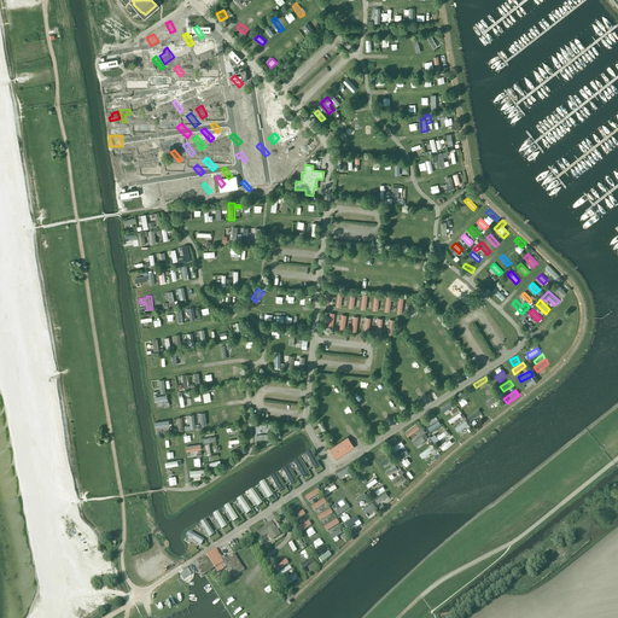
[(192,402),(202,401),(199,391),(191,392),(192,402)]
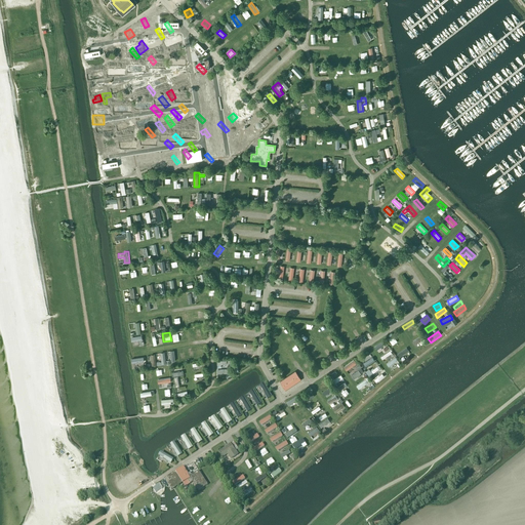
[(131,336),(132,342),(138,341),(139,346),(145,345),(144,339),(146,339),(145,333),(131,336)]
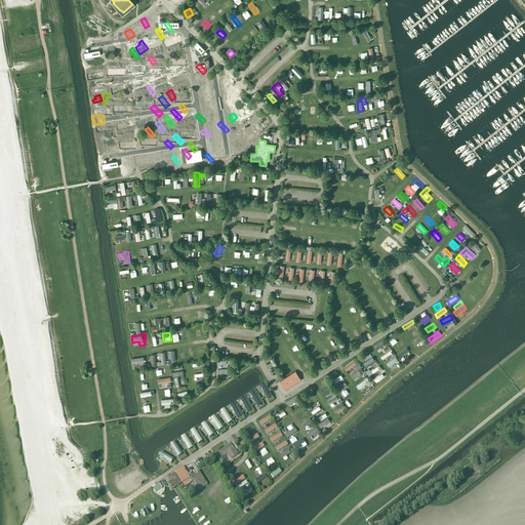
[(423,345),(426,348),(428,346),(425,339),(422,335),(413,341),(415,346),(419,344),(421,347),(423,345)]
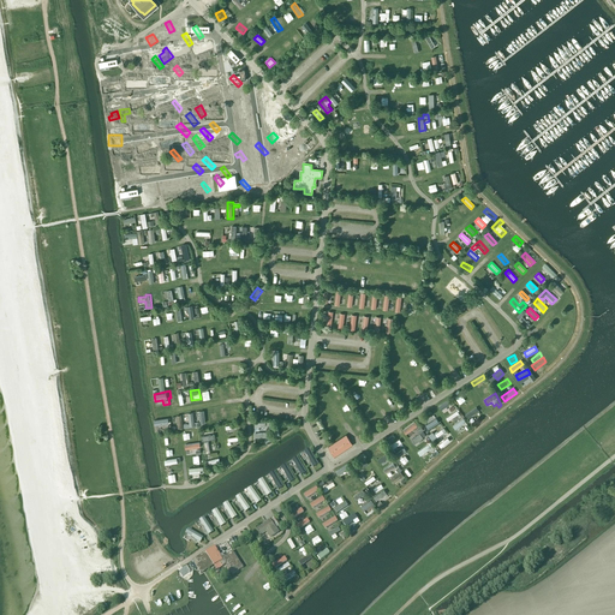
[(466,412),(470,418),(479,412),(477,407),(466,412)]
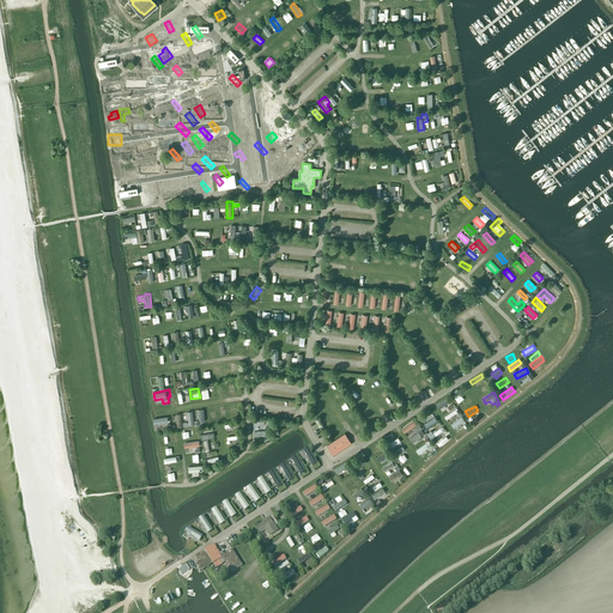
[(182,419),(188,419),(188,423),(192,423),(193,410),(188,410),(187,412),(183,412),(182,419)]
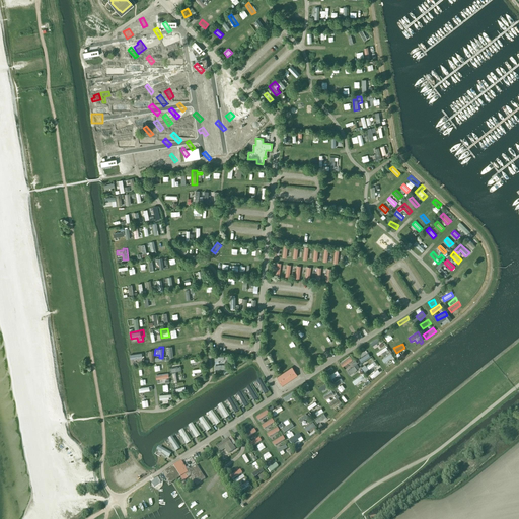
[(385,347),(376,353),(378,356),(387,350),(385,347)]
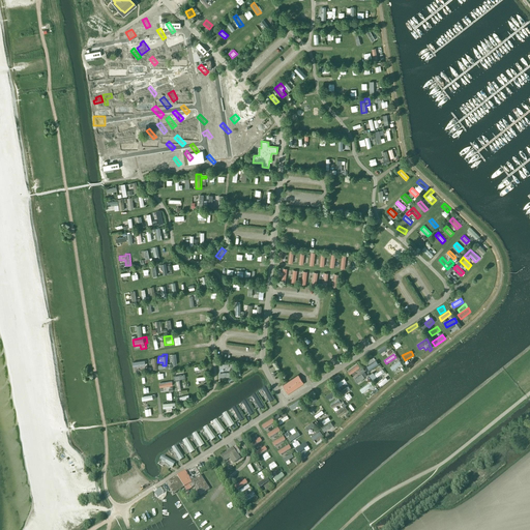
[(390,366),(393,371),(402,364),(399,360),(390,366)]
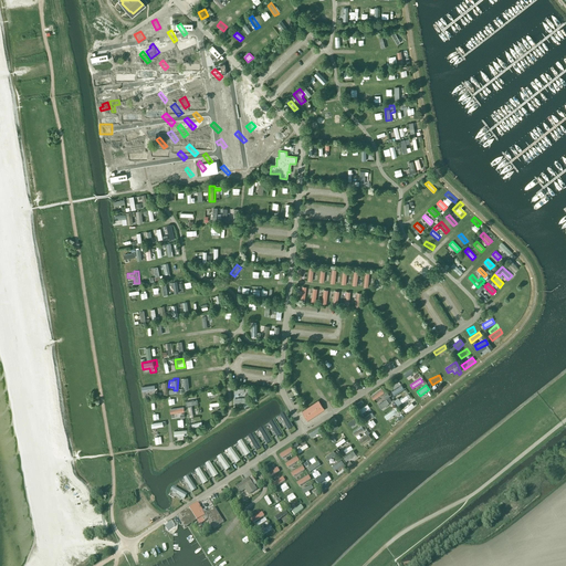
[(384,388),(371,394),(374,399),(386,394),(384,388)]
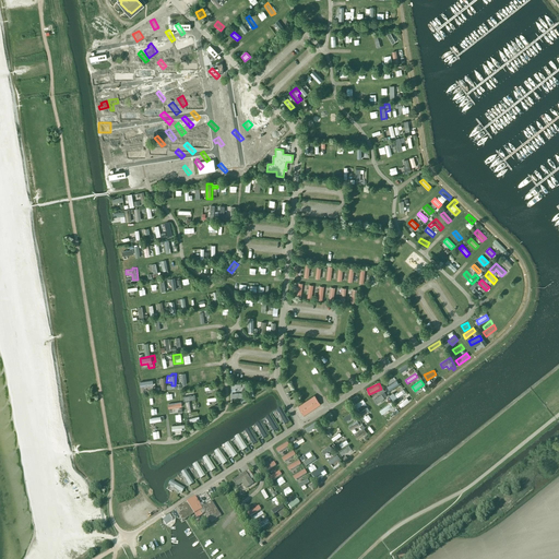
[(394,401),(404,393),(401,390),(395,395),(393,392),(389,395),(394,401)]
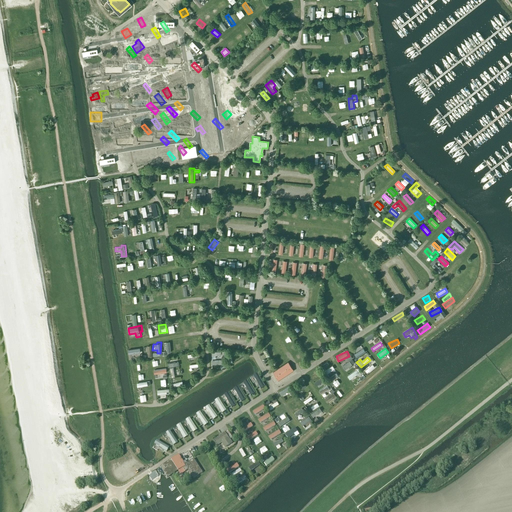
[(341,364),(344,369),(355,363),(352,358),(341,364)]
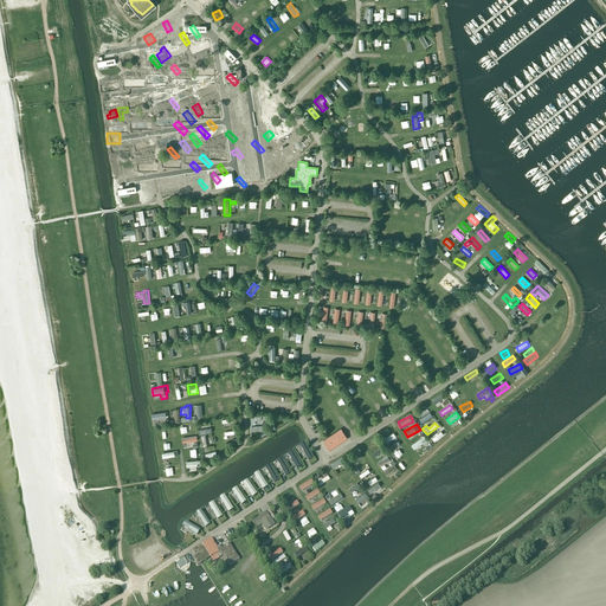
[(348,438),(341,429),(322,440),(329,451),(348,438)]
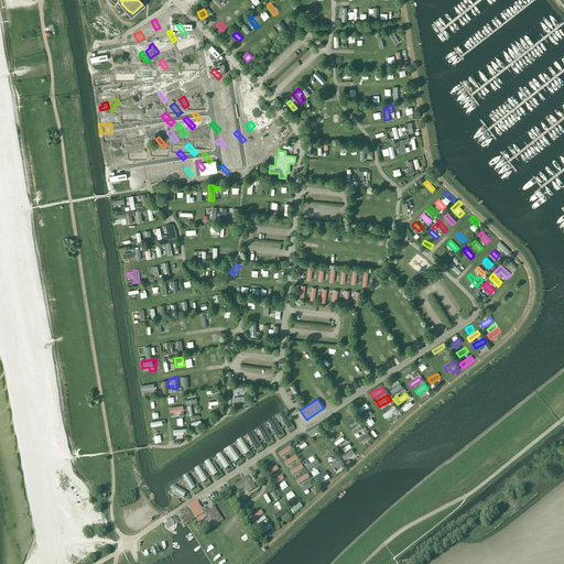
[(401,408),(405,412),(415,403),(411,400),(401,408)]
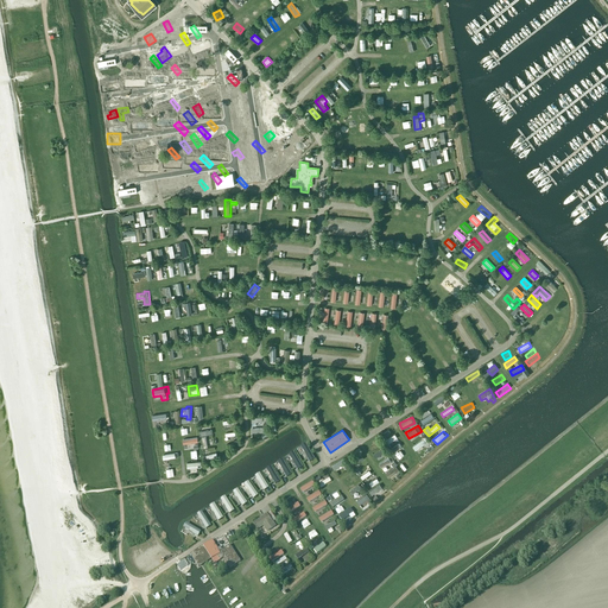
[(418,449),(429,441),(425,436),(415,444),(418,449)]
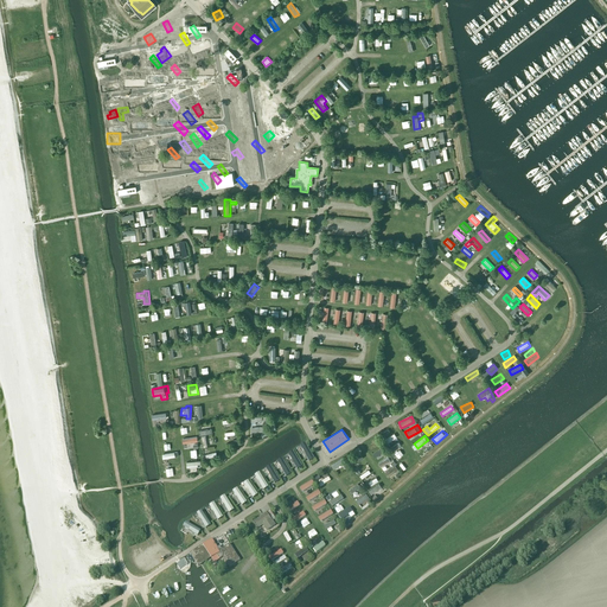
[(368,449),(377,443),(375,439),(365,445),(368,449)]
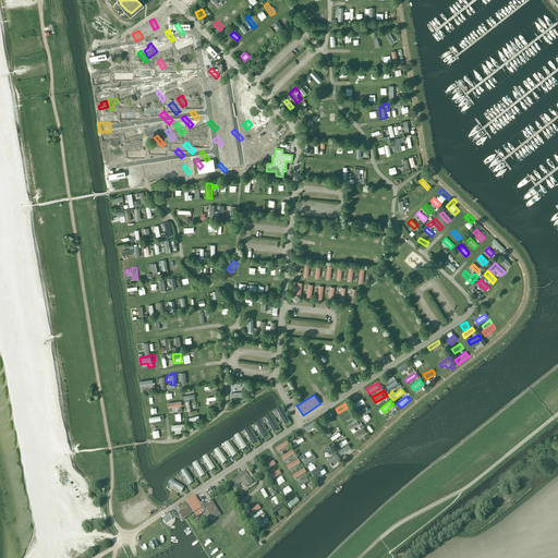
[(281,409),(277,411),(277,412),(277,413),(278,414),(279,414),(280,417),(280,419),(283,424),(288,422),(281,409)]
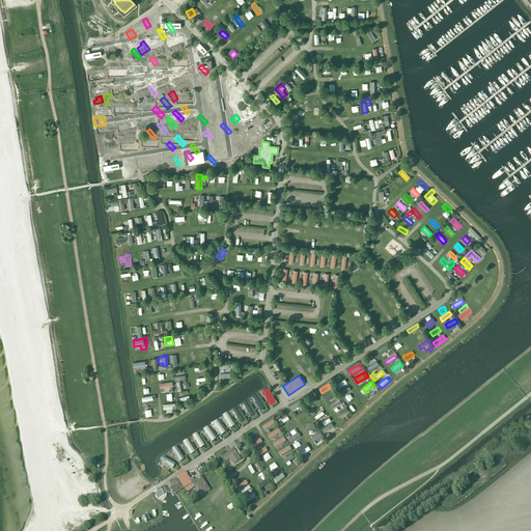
[(351,392),(345,395),(350,401),(355,398),(351,392)]
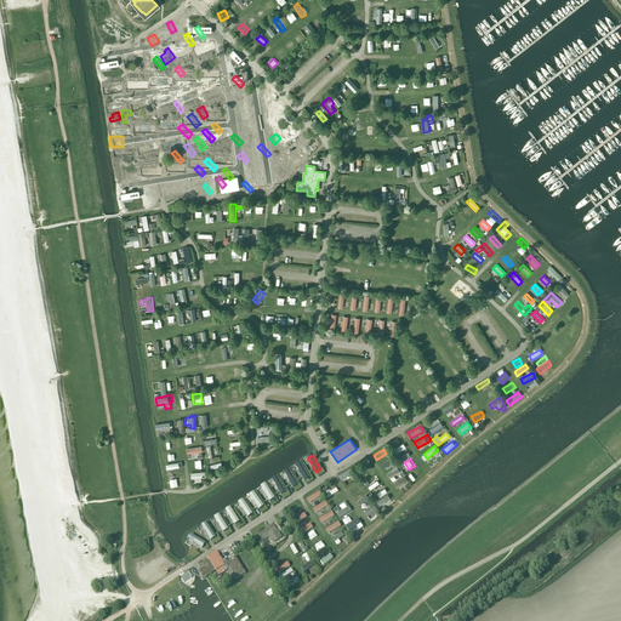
[(301,462),(296,466),(296,467),(297,469),(298,469),(300,472),(300,473),(303,479),(308,477),(301,462)]
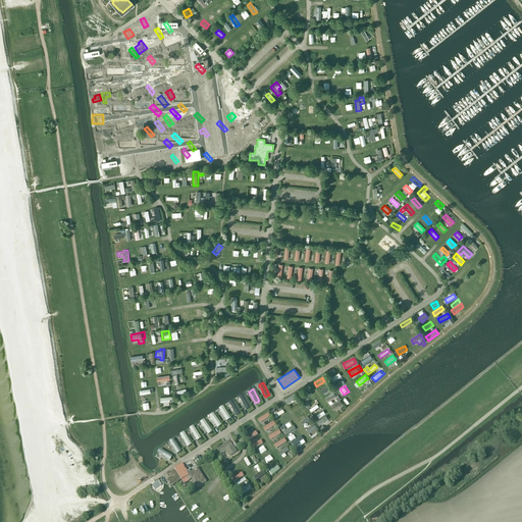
[(302,395),(304,400),(313,396),(311,390),(302,395)]
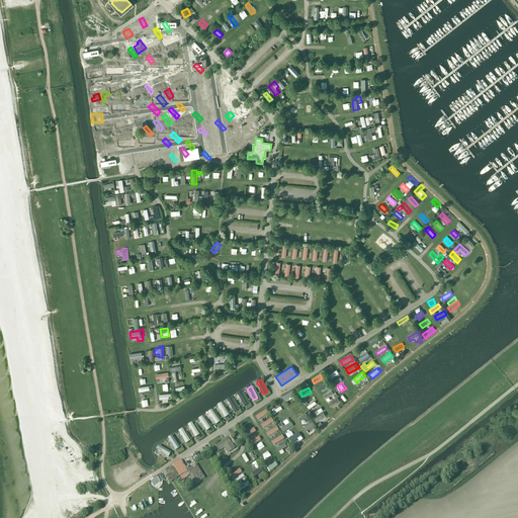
[(331,390),(324,395),(326,398),(333,393),(331,390)]
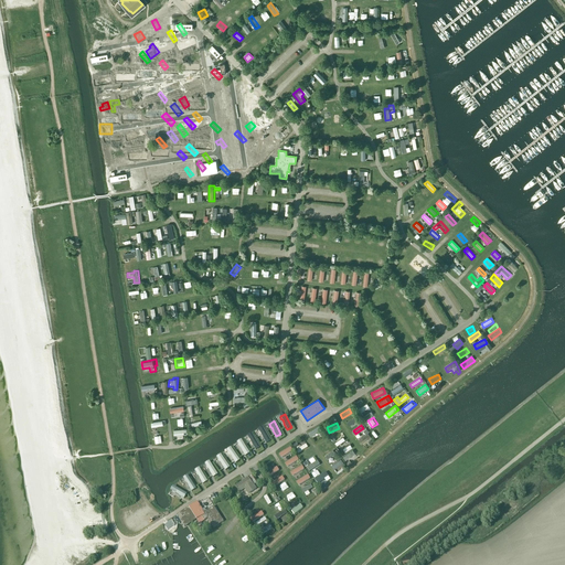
[(263,428),(258,430),(259,433),(260,435),(260,434),(263,437),(263,438),(266,444),(270,440),(263,428)]
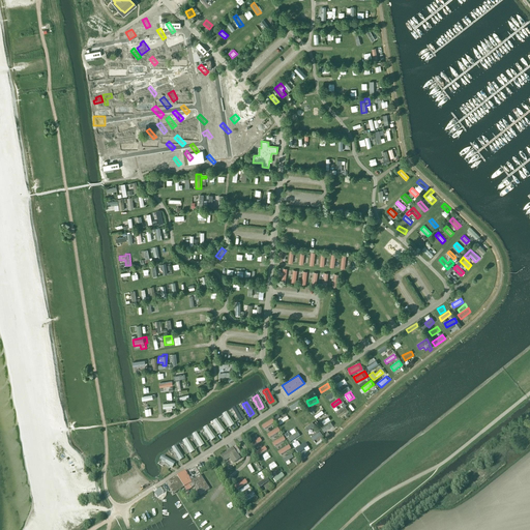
[(347,411),(345,407),(336,411),(339,415),(347,411)]
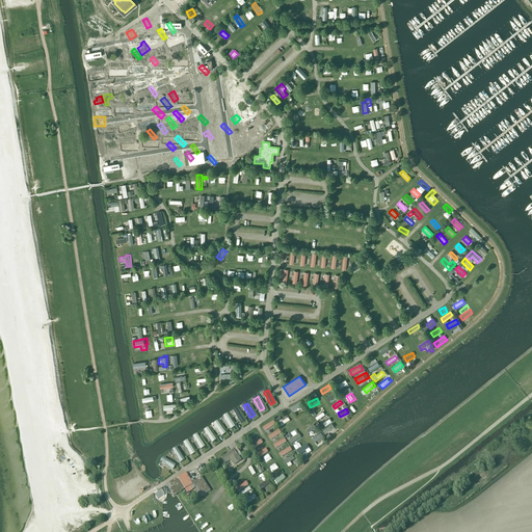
[(237,409),(234,411),(234,413),(234,414),(235,415),(236,415),(237,417),(237,418),(237,419),(240,424),(244,421),(237,409)]
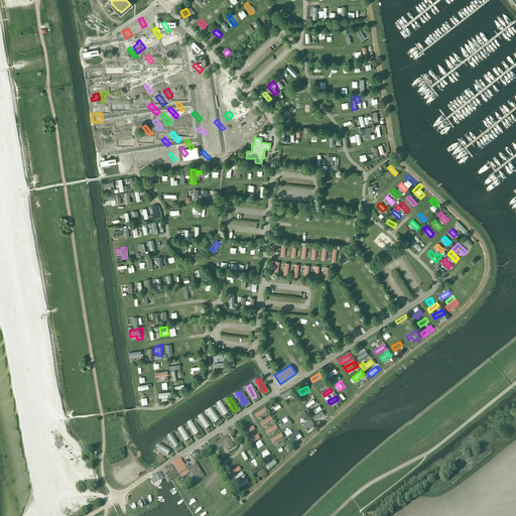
[(305,404),(307,407),(315,402),(313,399),(305,404)]
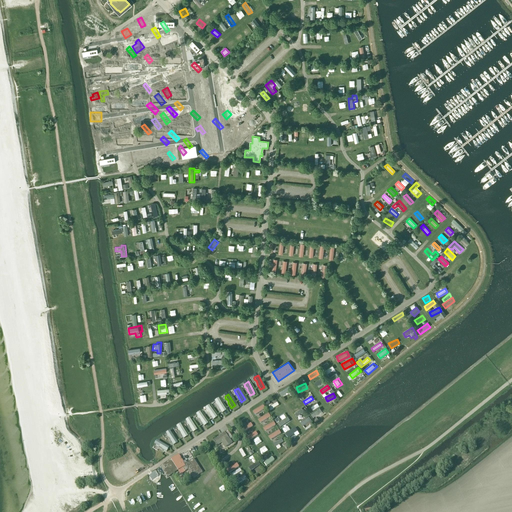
[(219,399),(215,401),(216,403),(217,405),(217,404),(219,407),(219,408),(222,413),(226,411),(219,399)]
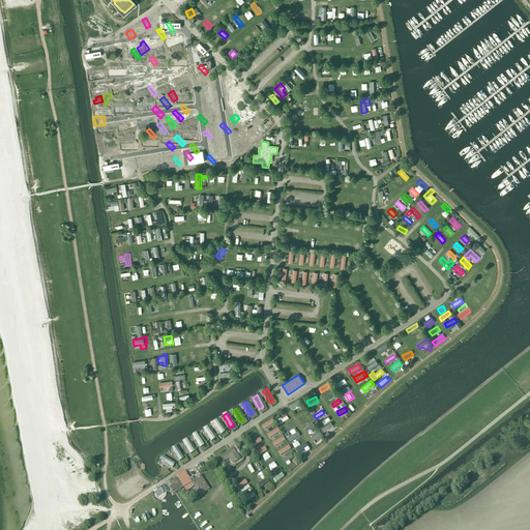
[(305,420),(310,417),(307,413),(298,418),(302,425),(307,422),(305,420)]
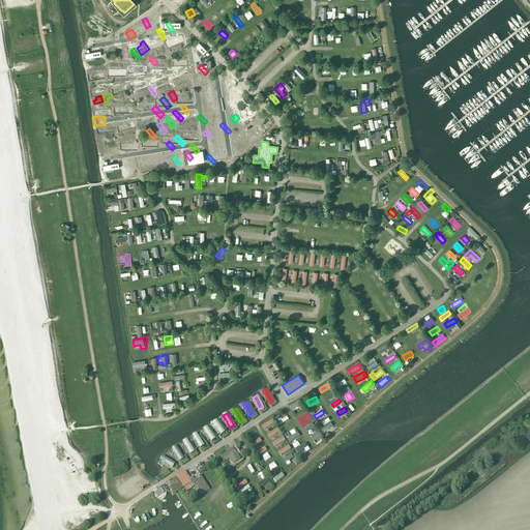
[(282,425),(289,420),(287,417),(280,422),(282,425)]
